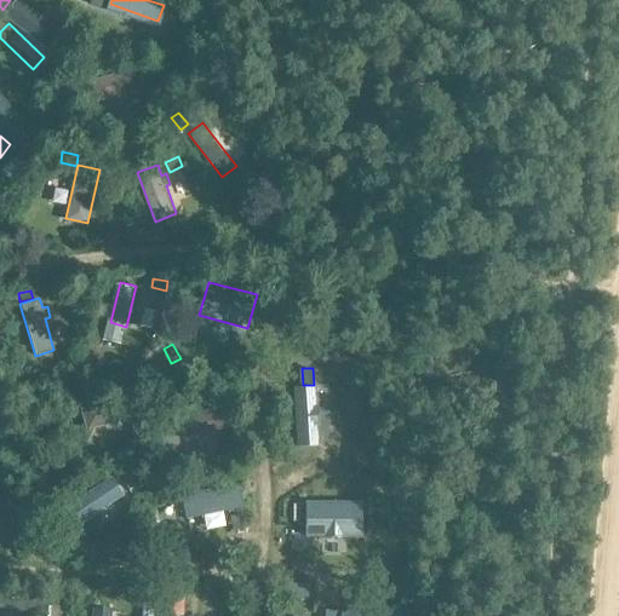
[(87,429),(116,420),(118,425),(129,421),(127,418),(138,414),(131,392),(81,407),(87,429)]
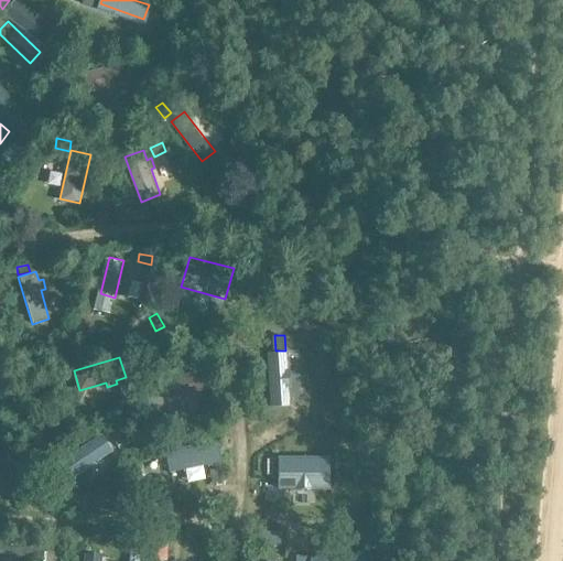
[(0,368),(0,385),(10,389),(15,374),(0,368)]
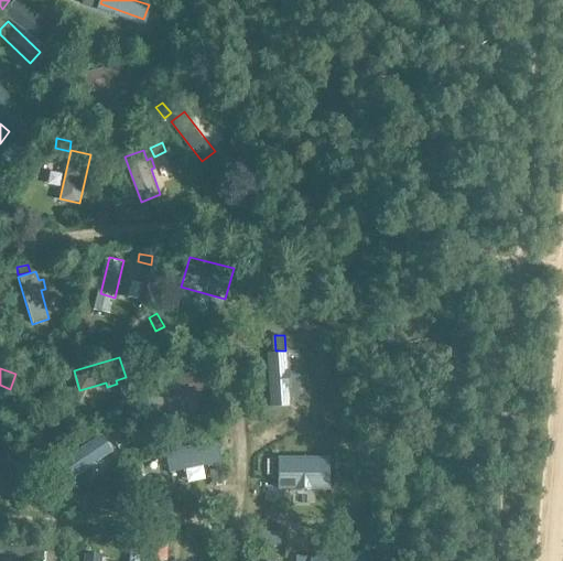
[(155,391),(202,392),(203,371),(155,370),(155,391)]
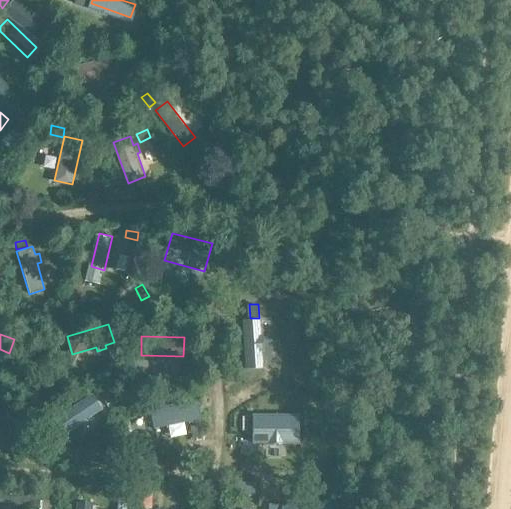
[(119,342),(110,344),(113,357),(122,354),(119,342)]
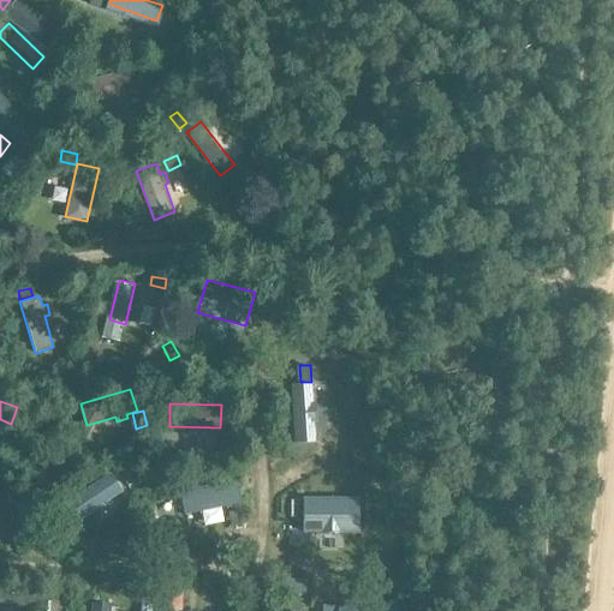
[(178,426),(162,427),(162,439),(178,439),(178,426)]
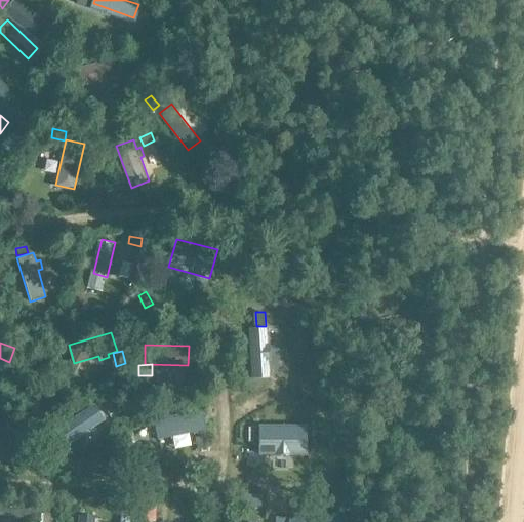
[(111,400),(105,404),(110,413),(117,409),(111,400)]
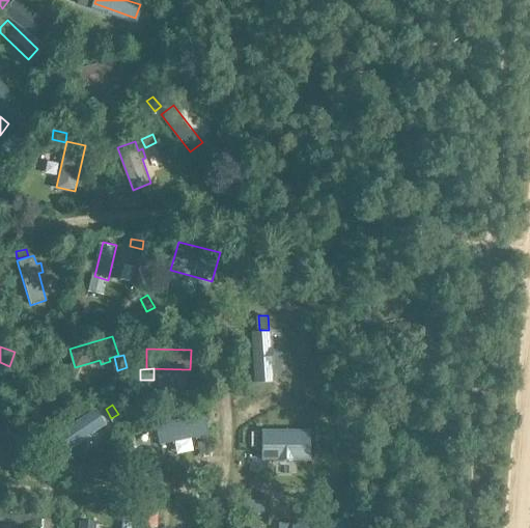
[(70,451),(106,425),(96,413),(61,438),(70,451)]
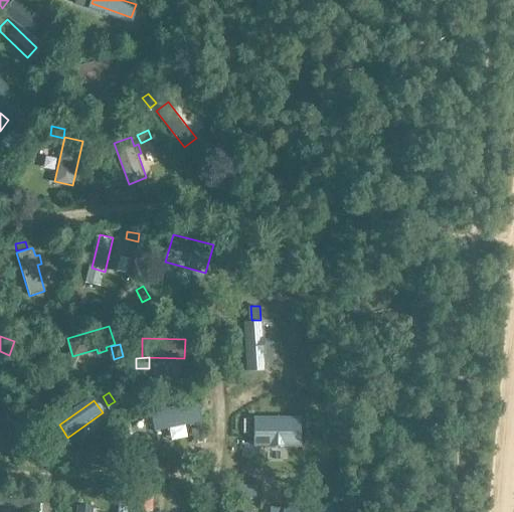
[(0,427),(1,428),(0,429),(0,430),(9,434),(10,431),(16,433),(22,415),(0,407),(0,427)]
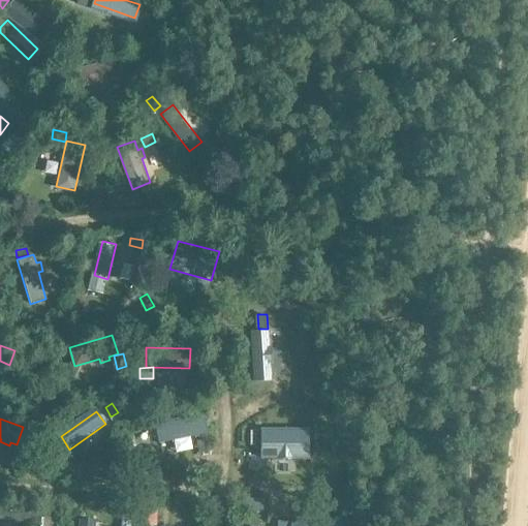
[(26,431),(22,443),(30,446),(34,434),(26,431)]
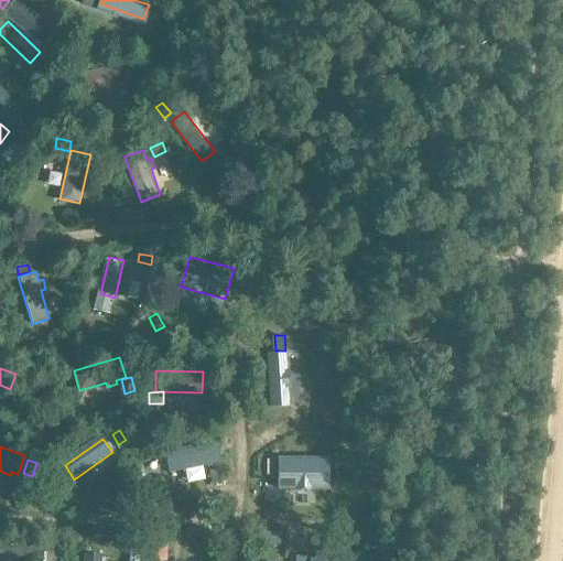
[(182,460),(174,474),(193,485),(201,470),(182,460)]
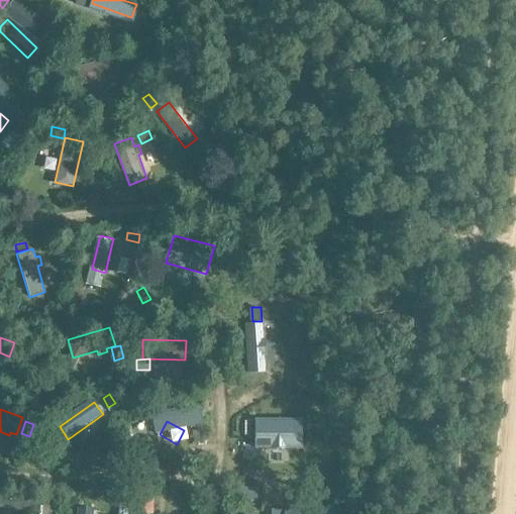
[(259,421),(258,446),(303,447),(303,421),(259,421)]
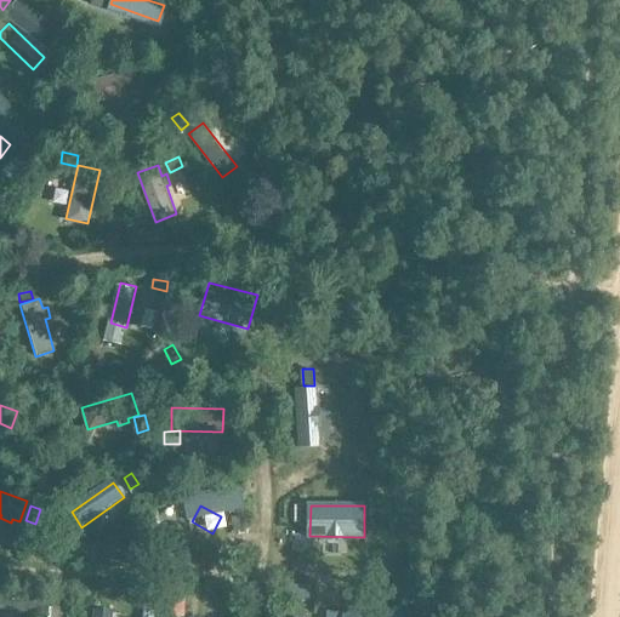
[(242,513),(233,514),(234,526),(243,526),(242,513)]
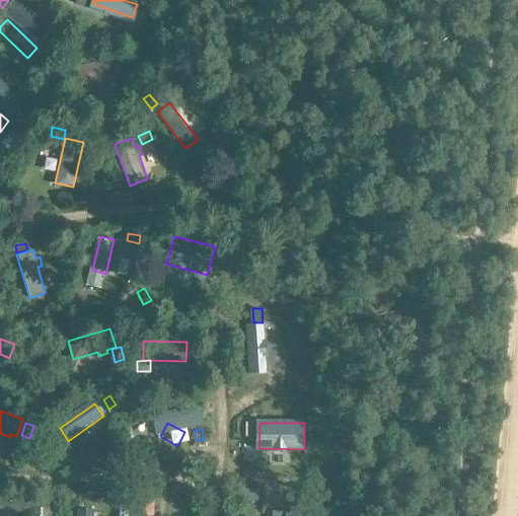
[(246,489),(246,498),(260,500),(261,491),(246,489)]
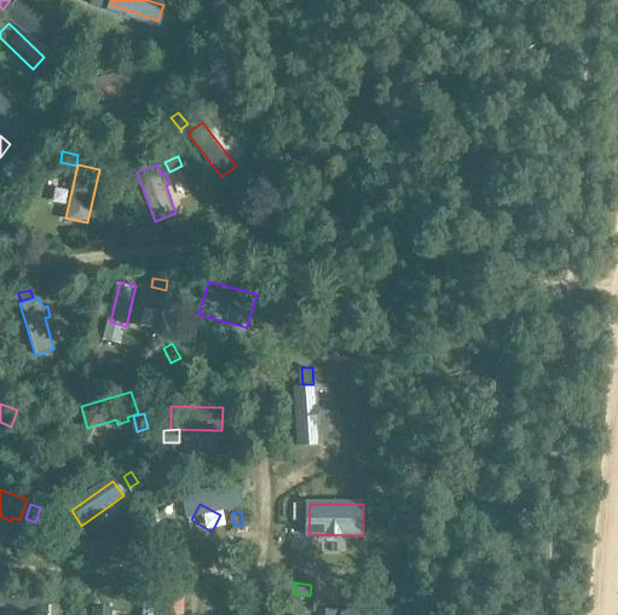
[(0,591),(0,610),(23,614),(45,614),(48,601),(0,591)]
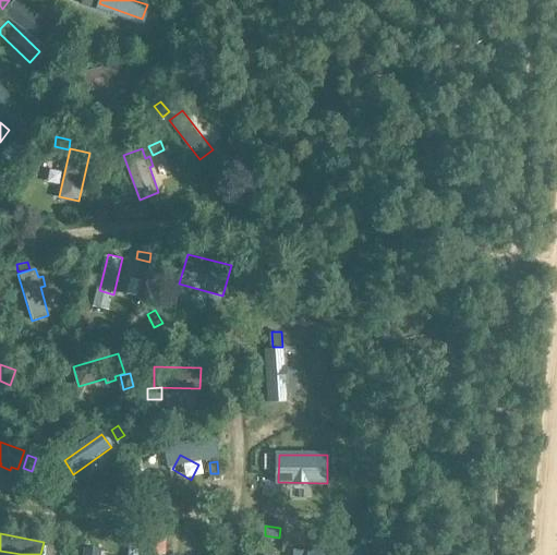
[(196,537),(176,553),(173,551),(168,554),(198,554),(206,550),(196,537)]
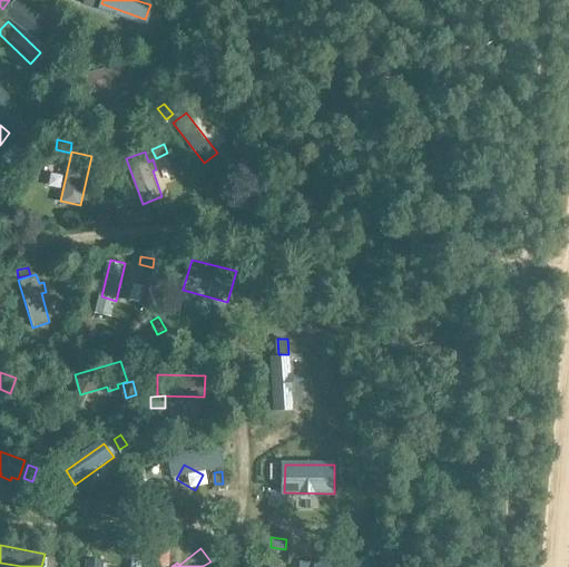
[(160,550),(160,565),(169,566),(170,550),(160,550)]
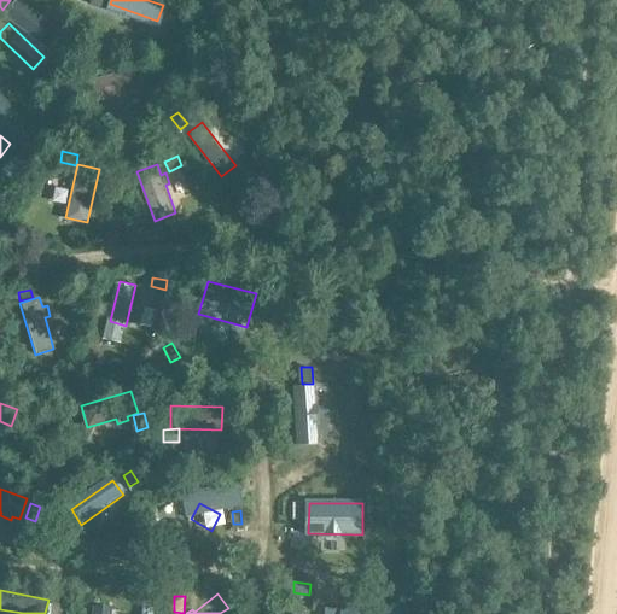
[(54,602),(52,613),(62,613),(64,604),(54,602)]
